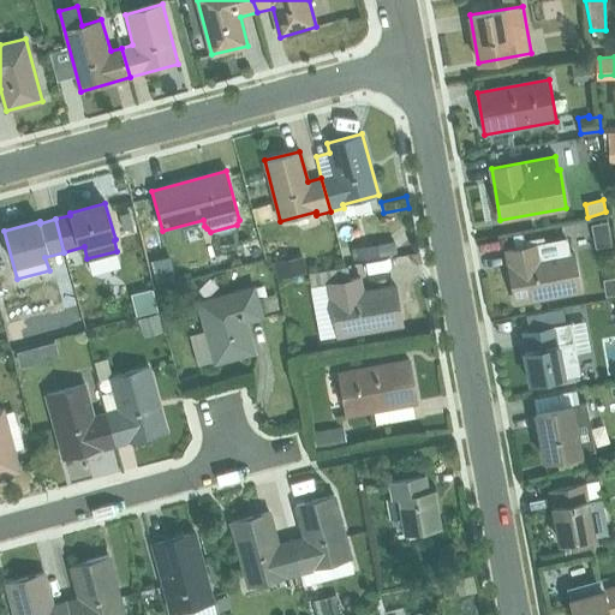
[(608,221),(591,225),(596,248),(613,244),(608,221)]
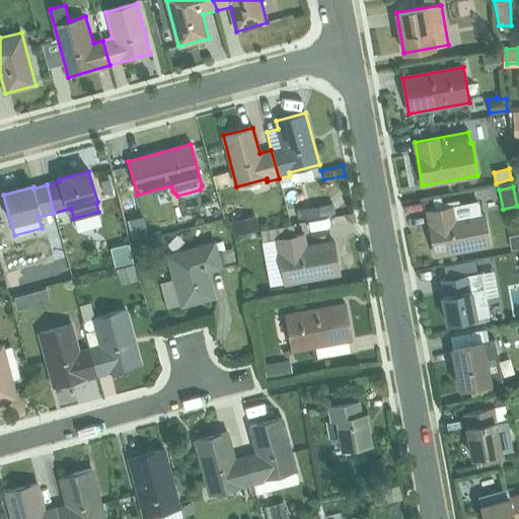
[(435,255),(491,245),(485,212),(480,212),(478,201),(459,204),(458,200),(442,203),(441,198),(428,200),(430,211),(427,212),(435,255)]
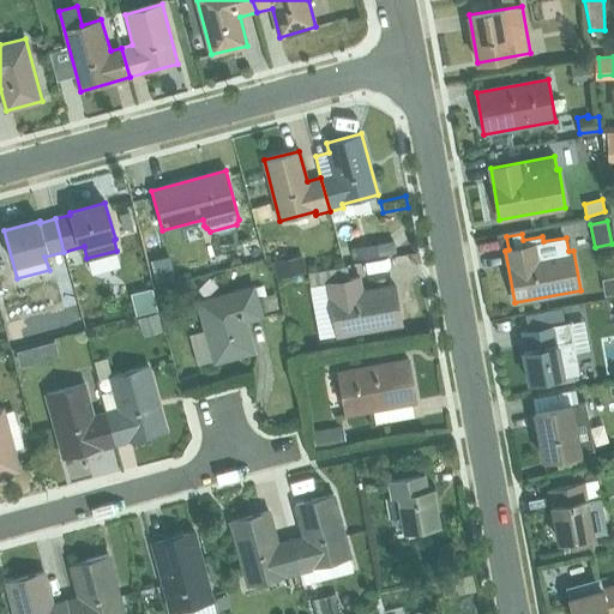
[(392,241),(355,247),(356,259),(396,252),(392,241)]
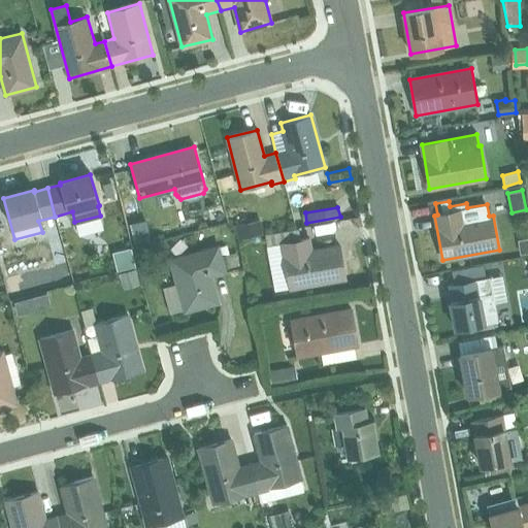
[(263,234),(260,220),(235,224),(237,238),(263,234)]
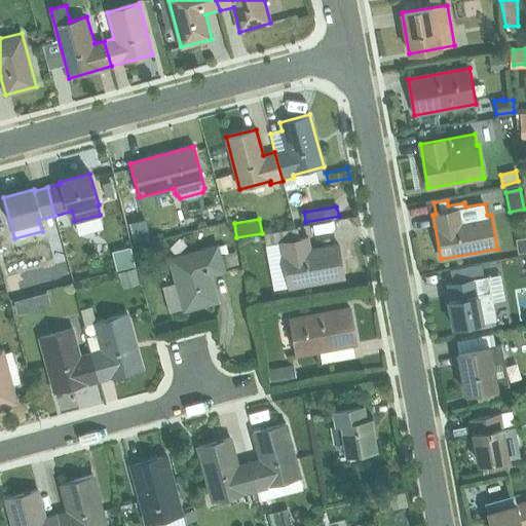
[(332,231),(331,220),(311,222),(311,232),(332,231)]
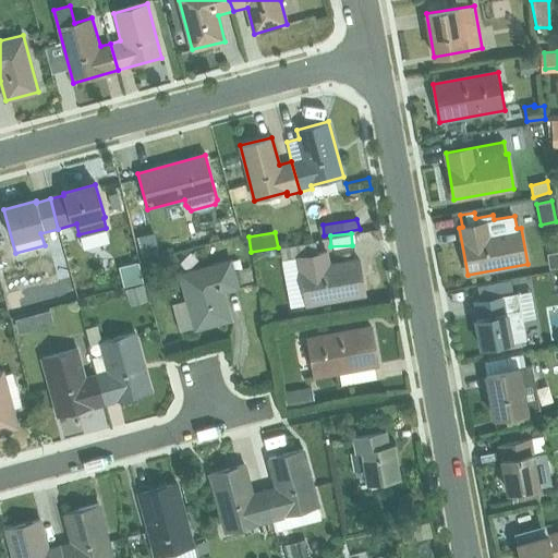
[(159,242),(142,235),(135,250),(155,256),(159,242)]
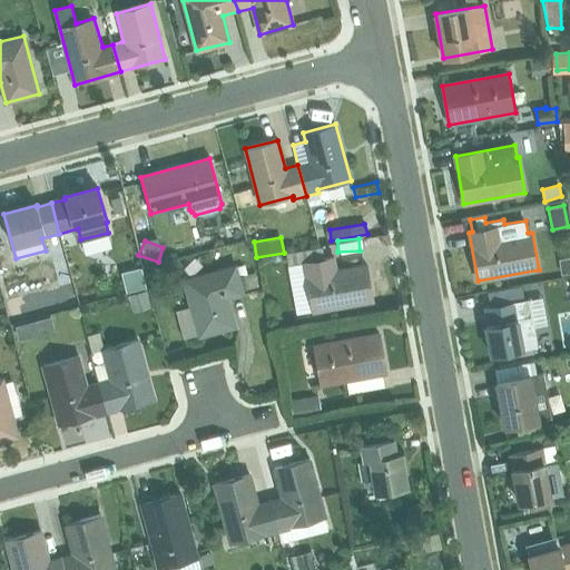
[(312,313),(373,302),(366,265),(337,271),(335,256),(324,258),(322,247),(286,253),(296,315),(312,312),(312,313)]
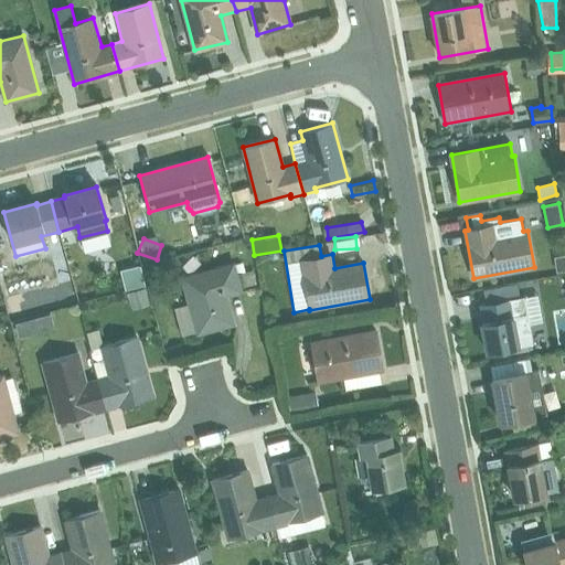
[(564,254),(547,257),(552,274),(564,270),(564,254)]
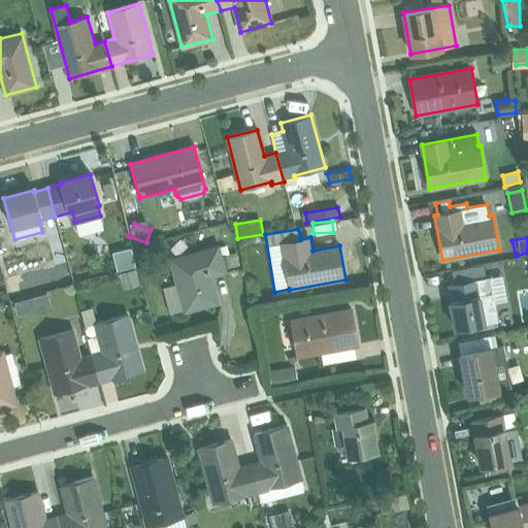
[(223,257),(219,244),(169,257),(176,285),(162,289),(169,314),(184,309),(184,311),(218,302),(211,278),(227,273),(226,270),(239,266),(236,253),(223,257)]
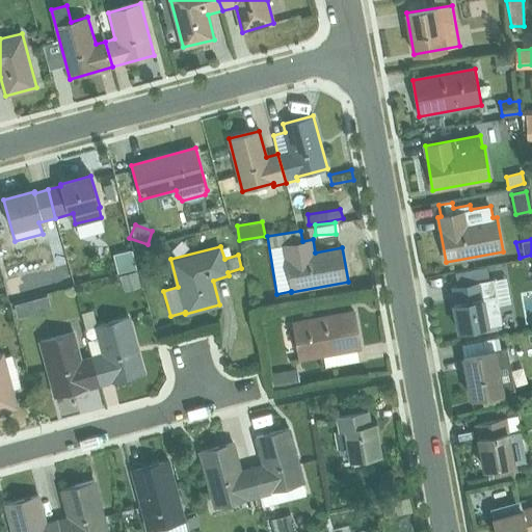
[(153,248),(136,253),(139,264),(156,261),(153,248)]
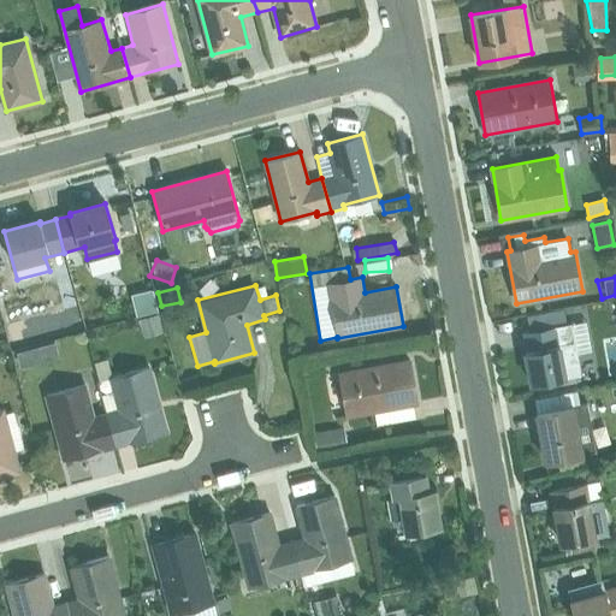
[(153,289),(131,294),(136,317),(158,312),(153,289)]
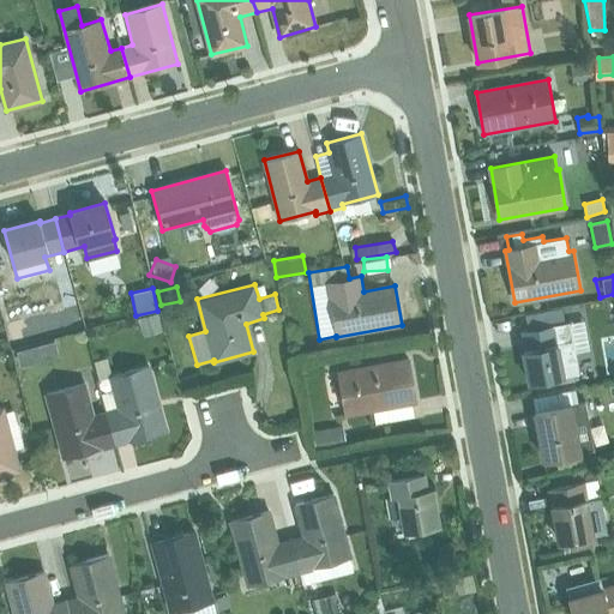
[(14,308),(2,312),(8,335),(20,332),(14,308)]
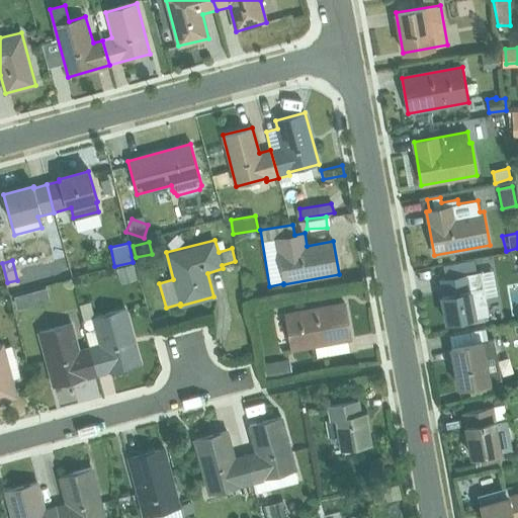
[(134,264),(116,268),(120,283),(138,279),(134,264)]
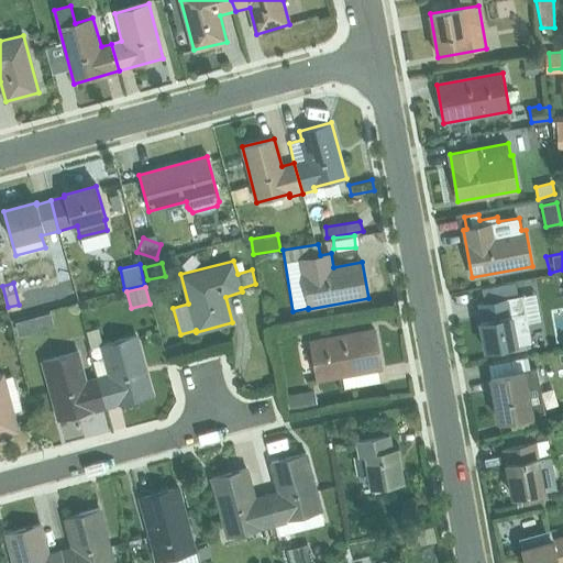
[(500,354),(527,350),(527,348),(531,346),(527,319),(540,316),(536,295),(522,297),(522,295),(479,304),(483,320),(479,321),(485,351),(499,349),(500,354)]
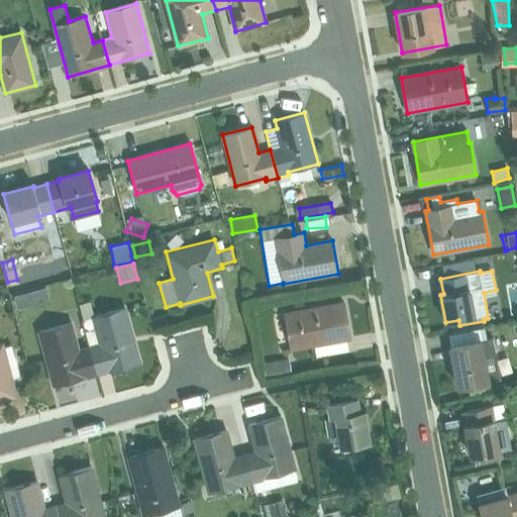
[(32,275),(17,279),(20,290),(35,286),(32,275)]
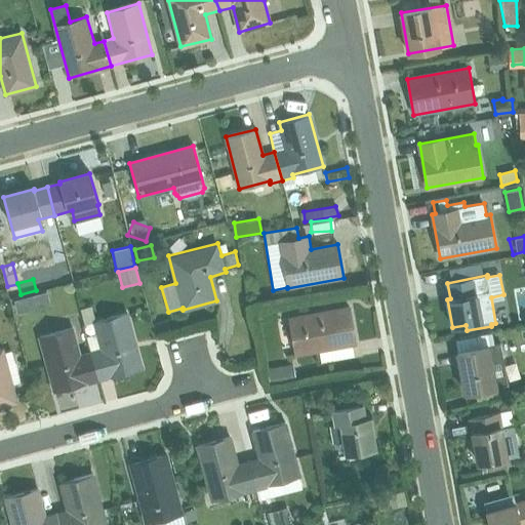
[(47,291),(13,300),(16,314),(50,305),(47,291)]
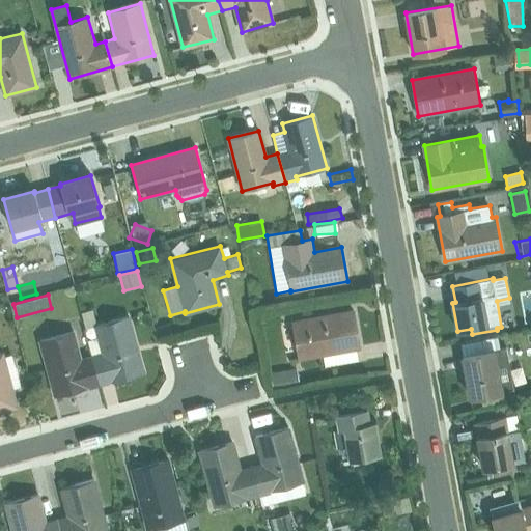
[(298,358),(360,347),(353,310),(291,322),(294,334),(289,335),(291,348),(296,347),(298,358)]
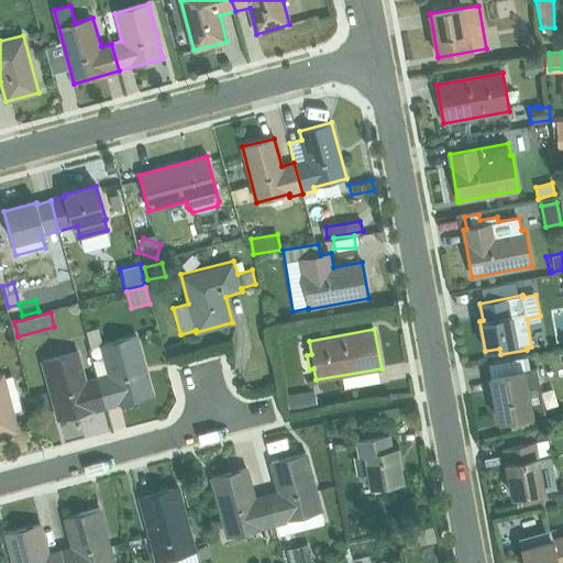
[(105,407),(152,394),(135,337),(100,348),(102,357),(94,361),(97,376),(105,407)]
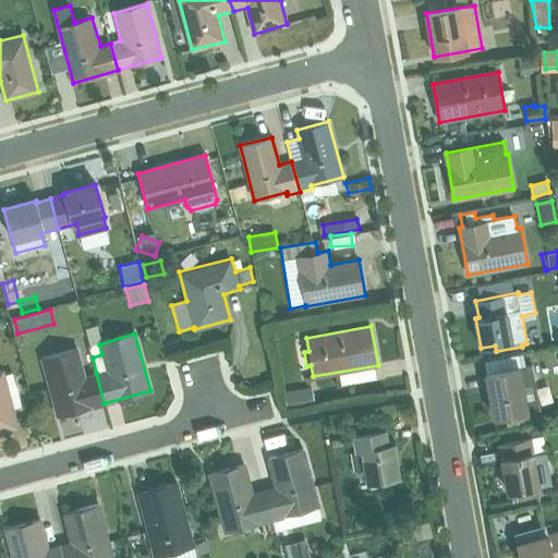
[(104,403),(96,373),(86,375),(77,348),(41,358),(58,415),(104,403)]
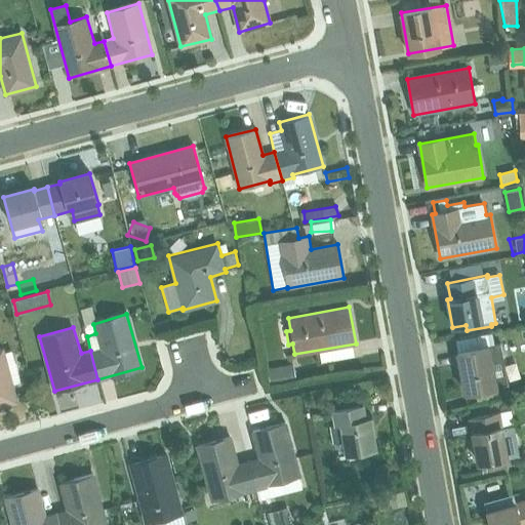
[(465,393),(508,385),(500,344),(495,345),(493,333),(457,339),(459,351),(457,352),(465,393)]
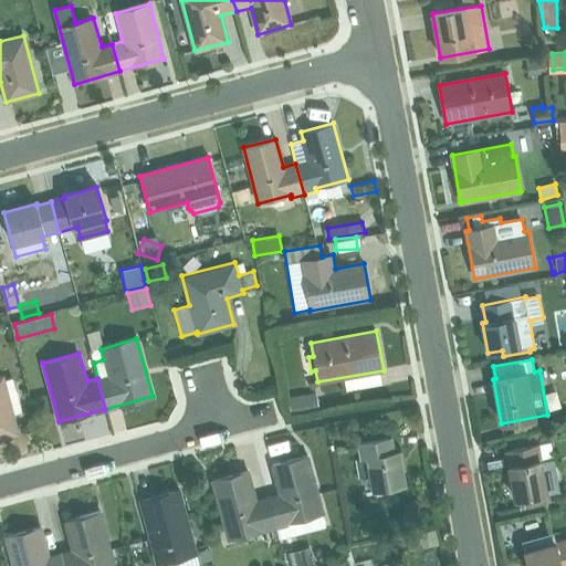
[(0,437),(17,432),(12,415),(20,412),(21,410),(12,378),(6,380),(3,374),(0,375),(0,437)]
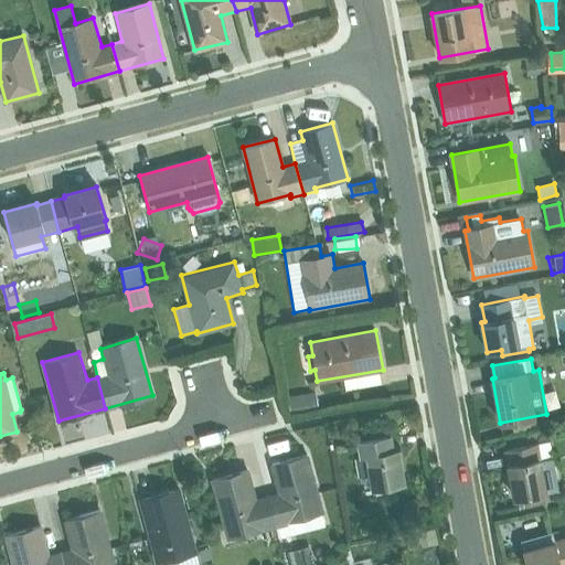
[(316,393),(288,396),(290,414),(319,408),(316,393)]
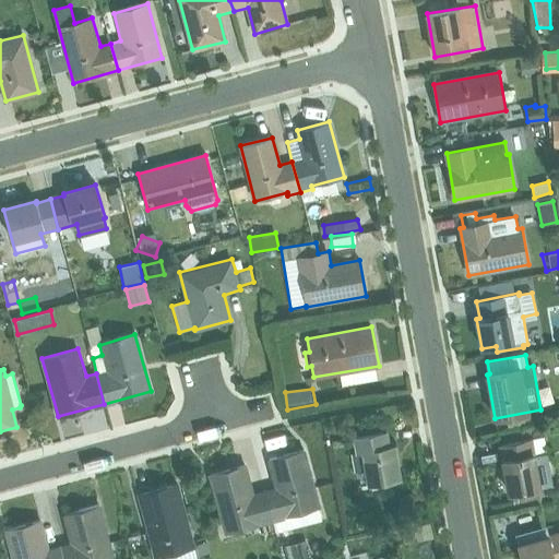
[(539,415),(507,421),(508,431),(540,425),(539,415)]
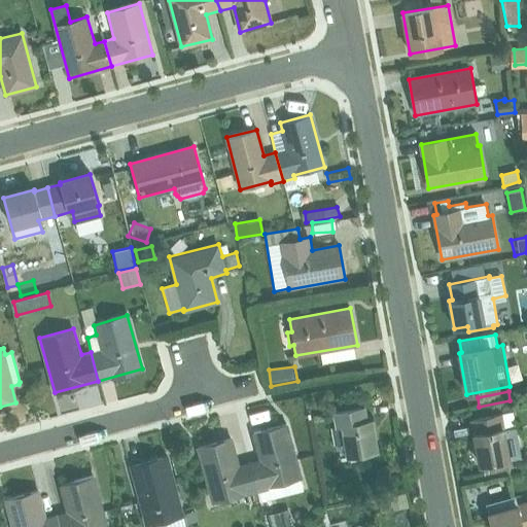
[(358,453),(377,450),(371,419),(366,419),(363,407),(332,412),(338,440),(342,442),(344,442),(346,456),(349,456),(351,462),(359,461),(358,453)]
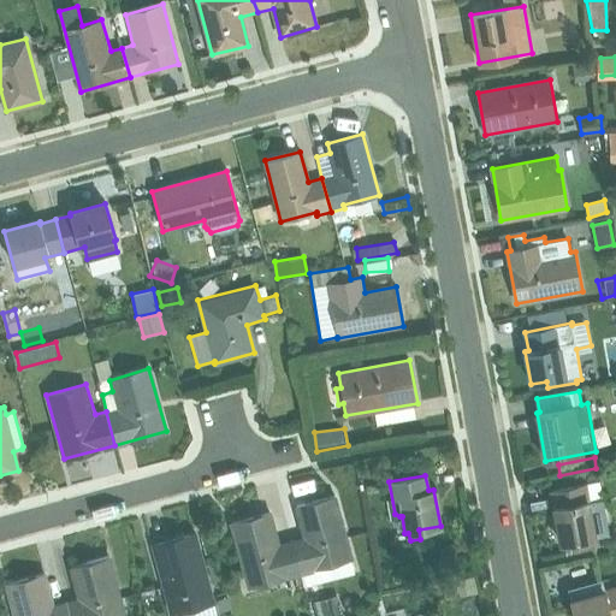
[(598,537),(609,534),(599,483),(551,491),(561,544),(564,543),(567,557),(600,551),(598,537)]
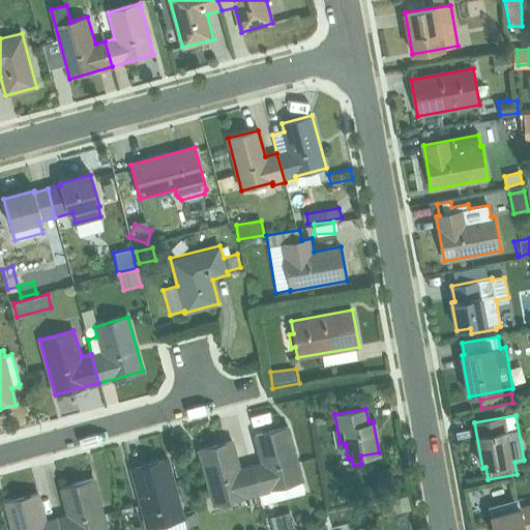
[(301,481),(303,481),(288,427),(255,436),(262,461),(252,464),(259,495),(262,506),(305,494),(301,481)]
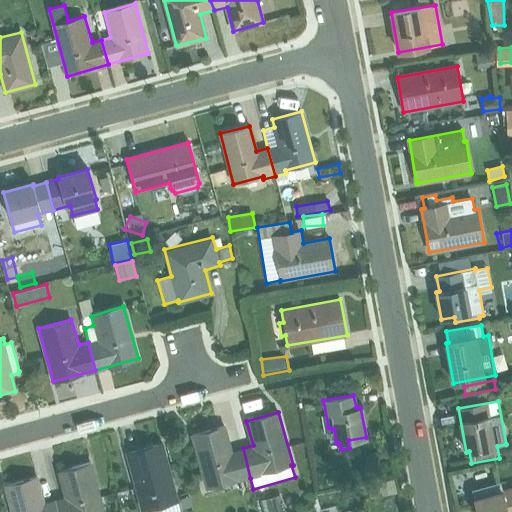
[(250,478),(243,448),(231,452),(224,427),(192,435),(207,489),(250,478)]
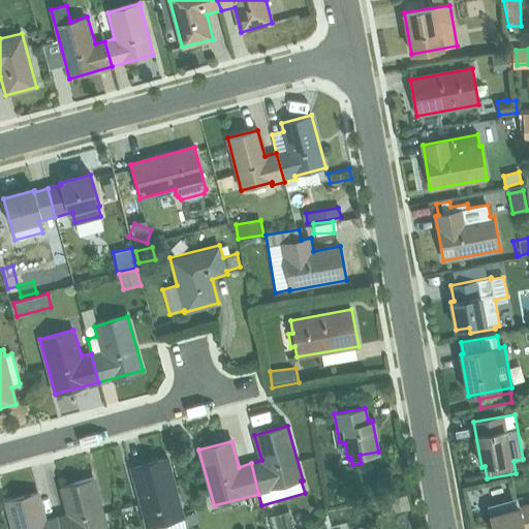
[(148,528),(184,518),(167,458),(131,468),(148,528)]
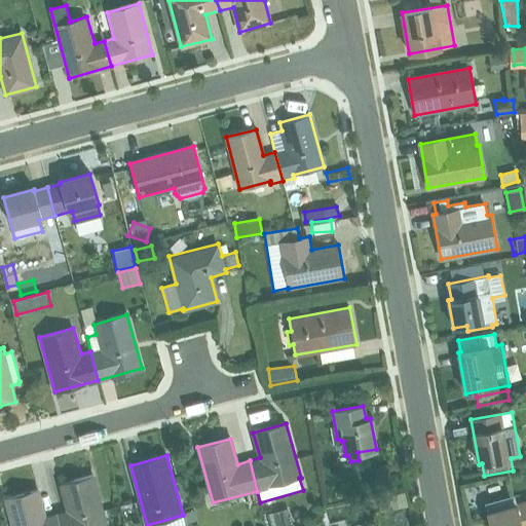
[(61,525),(105,525),(106,525),(92,476),(61,484),(67,510),(57,513),(61,525)]
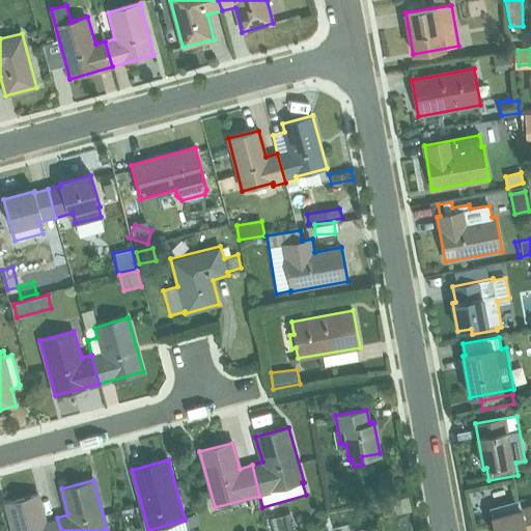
[(61,530),(57,518),(45,521),(37,495),(5,504),(11,530),(61,530)]
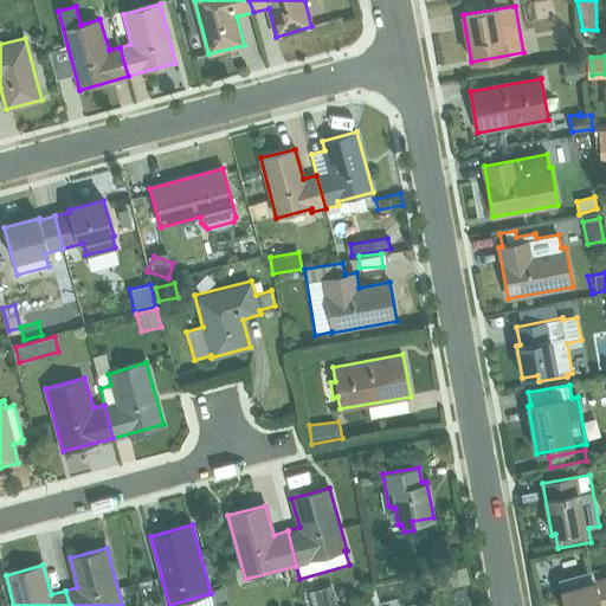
[(437,575),(439,590),(458,585),(455,571),(437,575)]
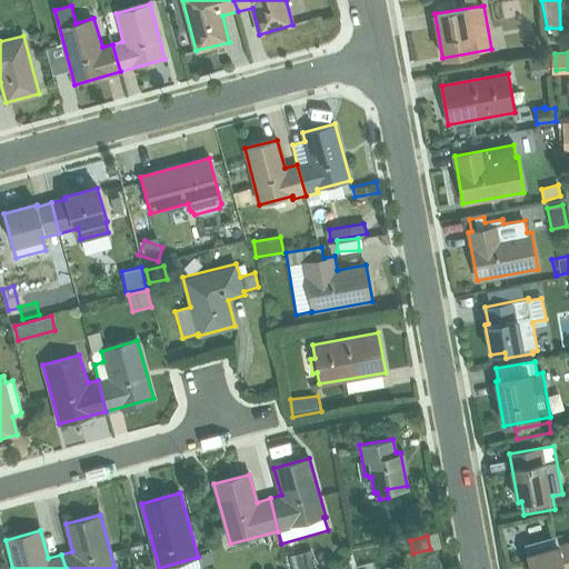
[(531,568),(568,568),(568,540),(559,543),(557,537),(526,545),(528,553),(527,555),(531,568)]
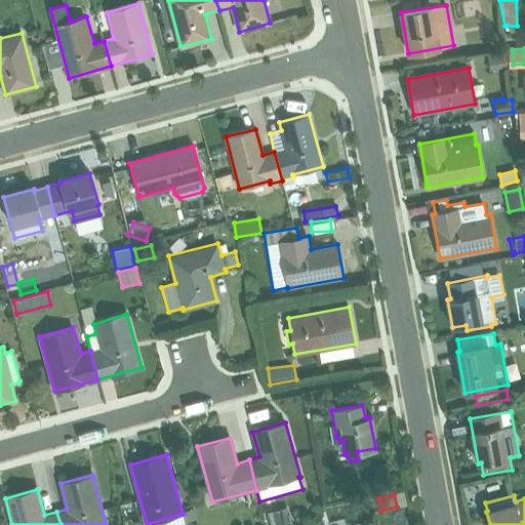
[(267,513),(270,524),(292,524),(288,507),(267,513)]
